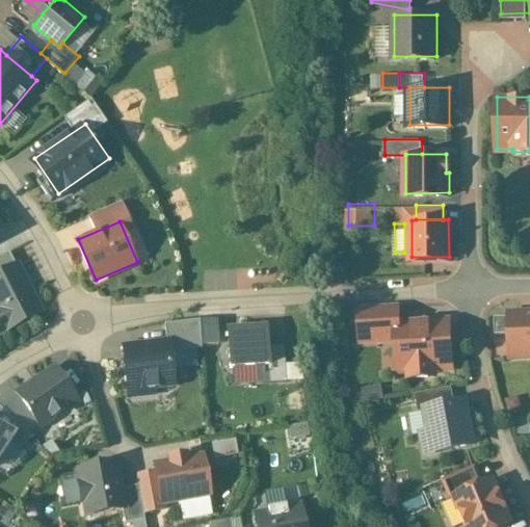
[(10,248),(0,254),(0,270),(18,262),(10,248)]
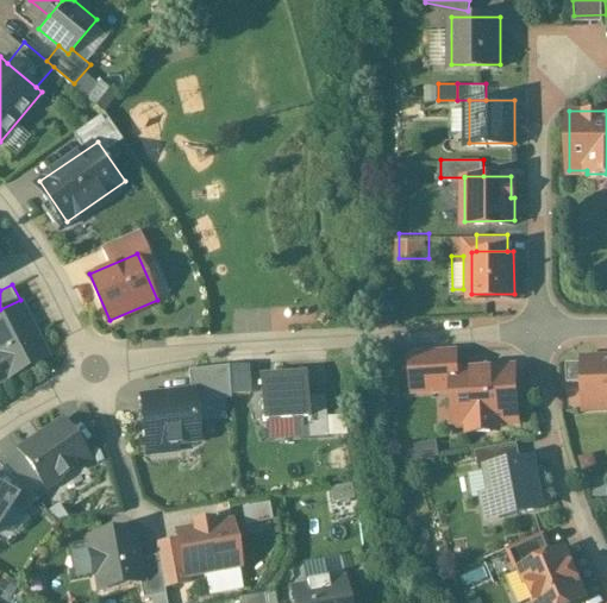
[(0,309),(0,377),(48,353),(20,300),(0,309)]
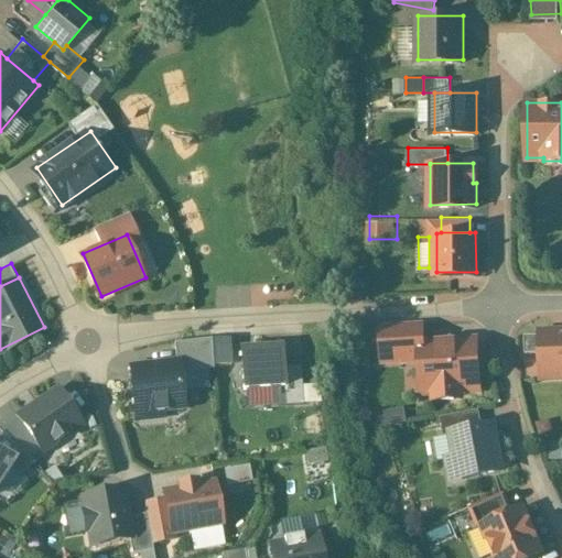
[(475,337),(423,340),(422,323),(382,325),(385,359),(422,357),(423,381),(434,380),(435,393),(439,393),(441,396),(455,395),(457,392),(462,392),(461,389),(478,387),(475,337)]
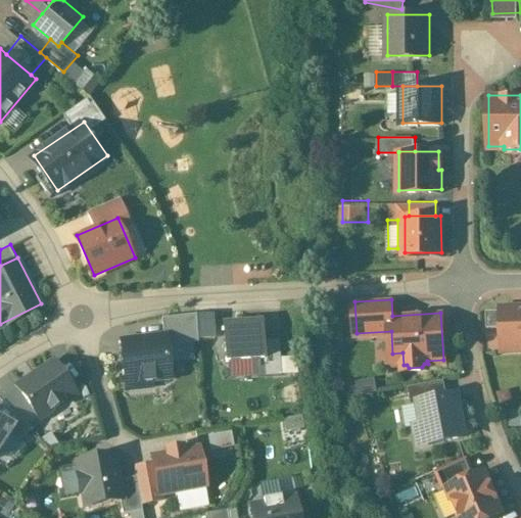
[(520,304),(502,305),(502,308),(487,309),(487,325),(502,325),(503,348),(520,347),(520,304)]
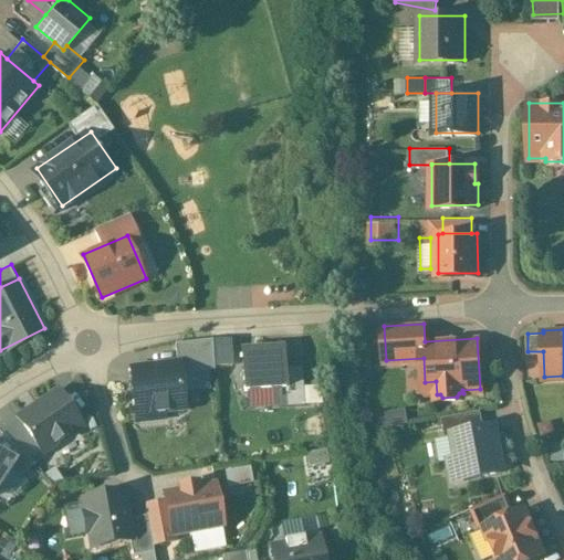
[(183,369),(216,366),(215,338),(176,341),(179,361),(181,361),(183,369)]
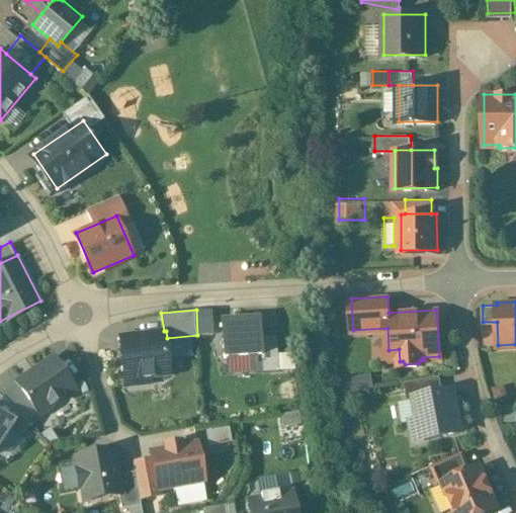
[(260,317),(222,319),(225,355),(262,352),(260,317)]
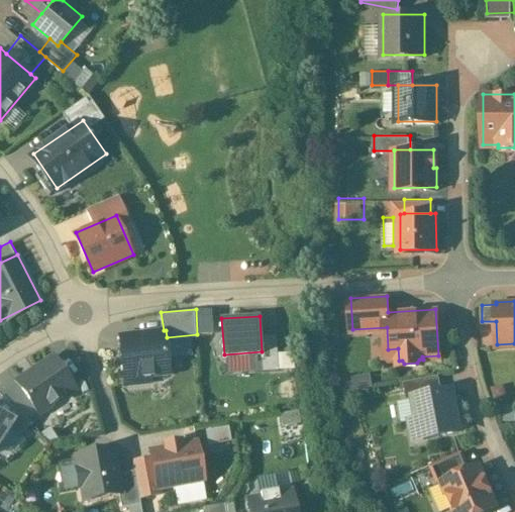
[(164,330),(121,335),(127,383),(151,380),(150,375),(171,372),(167,337),(166,330),(164,330)]
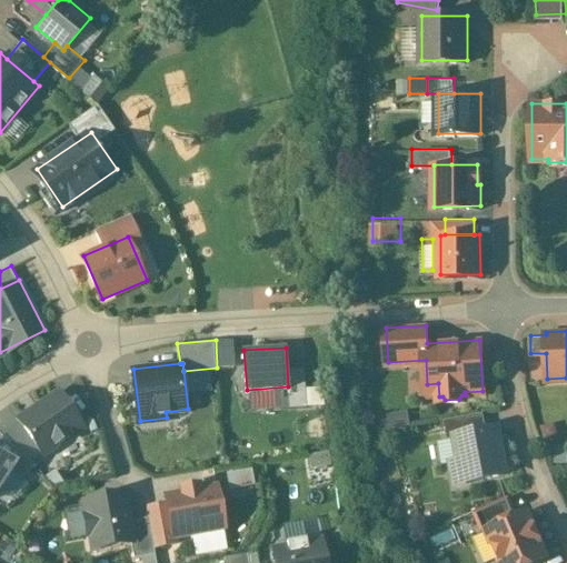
[(61,390),(20,418),(43,452),(85,424),(61,390)]
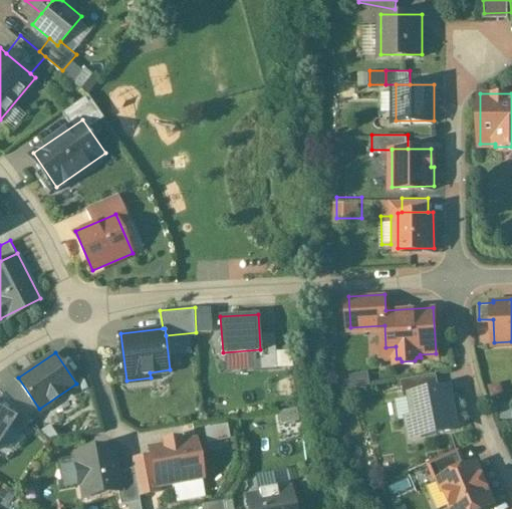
[(276,353),(260,354),(261,366),(277,365),(276,353)]
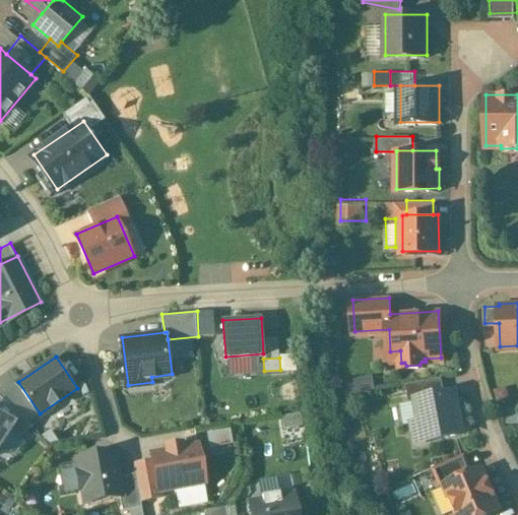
[(348,375),(348,386),(375,385),(374,374),(348,375)]
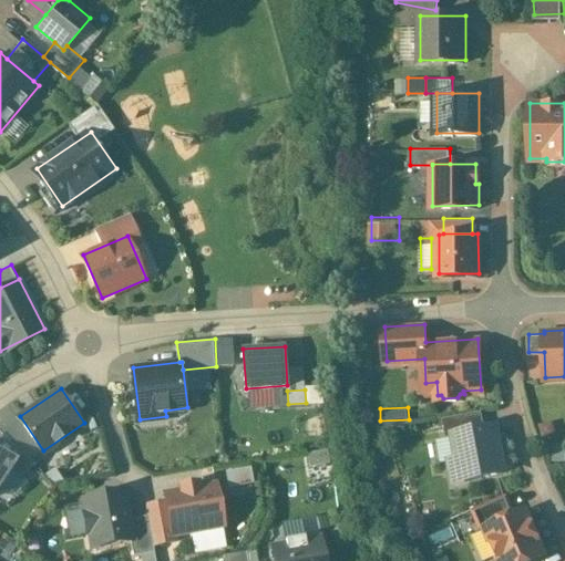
[(496,426),(455,434),(460,457),(451,459),(454,478),(504,469),(496,426)]
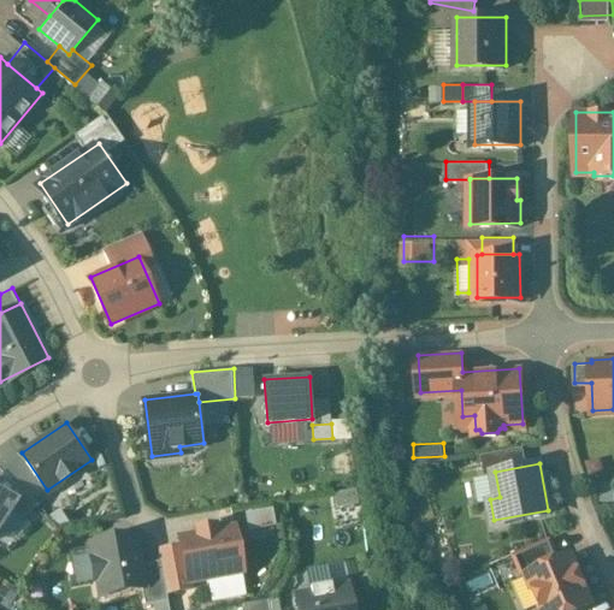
[(0,527),(15,505),(17,502),(16,501),(0,490),(0,527)]
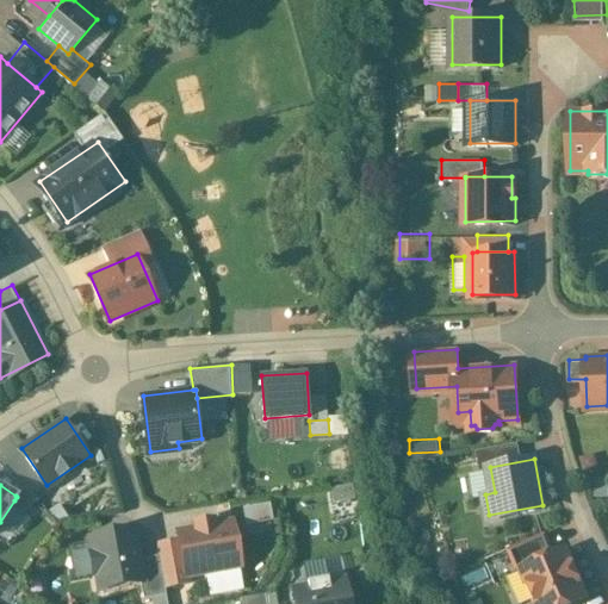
[(26,485),(16,496),(17,497),(14,500),(26,512),(39,498),(26,485)]
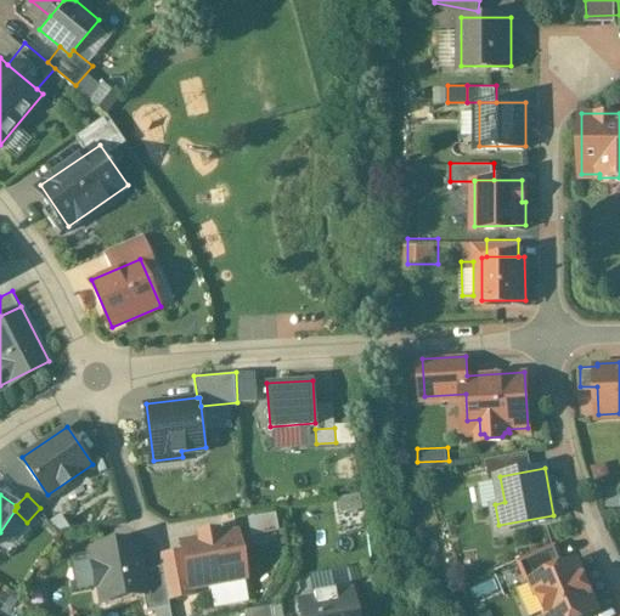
[(219,529),(198,532),(199,533),(199,537),(182,540),(184,548),(190,586),(192,585),(246,575),(237,530),(219,533),(219,531),(219,530),(219,529)]
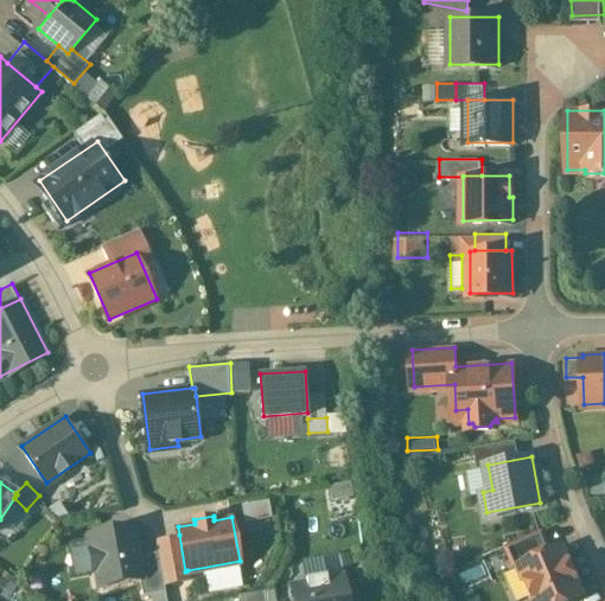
[(134,525),(91,532),(94,549),(91,549),(95,569),(97,569),(101,584),(141,577),(144,577),(139,555),(134,525)]
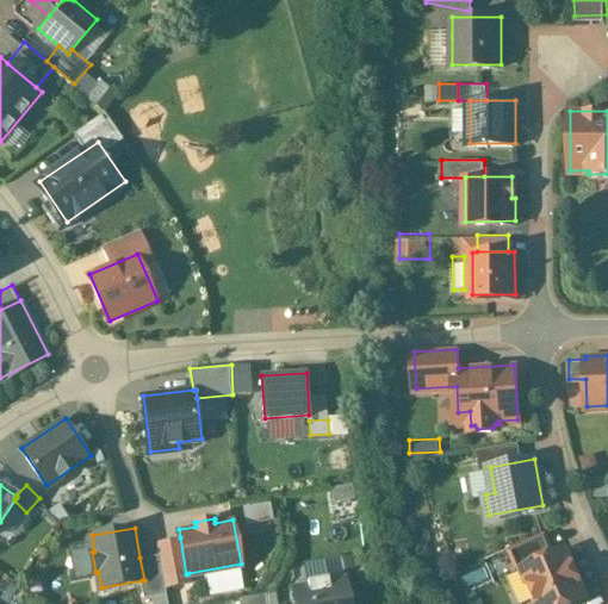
[(546,529),(508,546),(517,570),(522,567),(522,565),(556,550),(546,529)]
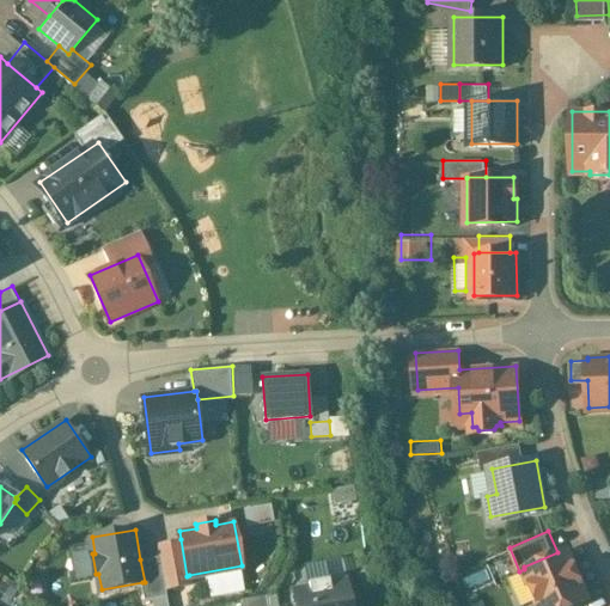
[(181,539),(158,543),(160,555),(166,586),(190,581),(189,575),(187,576),(181,539)]
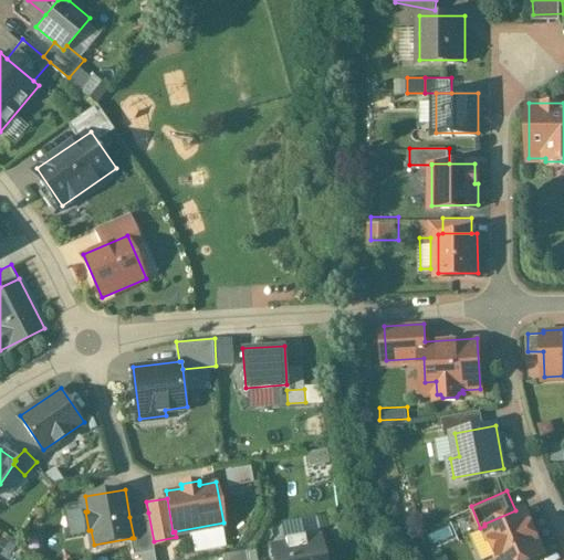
[(525,506),(515,510),(484,524),(484,526),(499,559),(529,559),(528,558),(545,551),(525,506)]
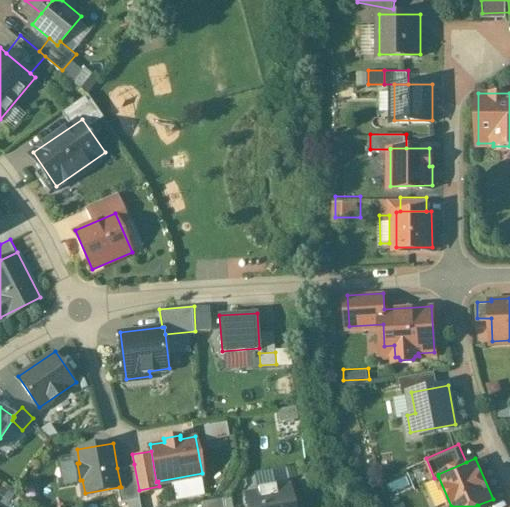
[(134,464),(117,468),(121,487),(119,487),(122,501),(140,497),(139,490),(134,464)]
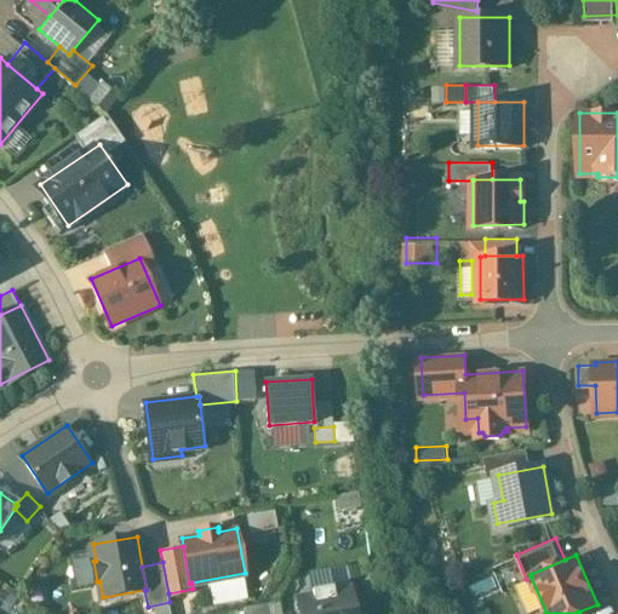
[(355,613),(350,586),(335,589),(333,584),(313,589),(314,592),(298,596),(301,613),(355,613)]
